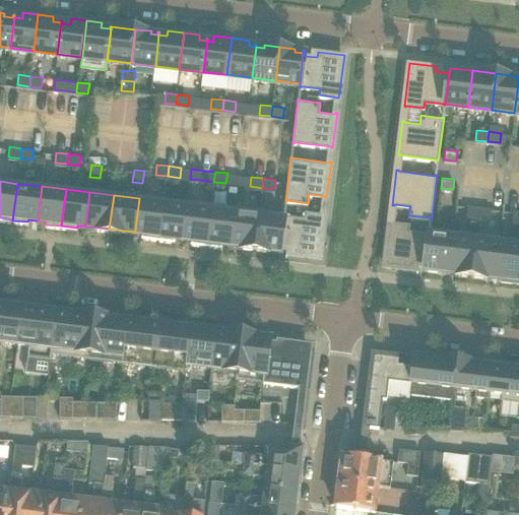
[(135,230),(135,232),(142,233),(141,236),(158,238),(163,201),(139,198),(135,230)]
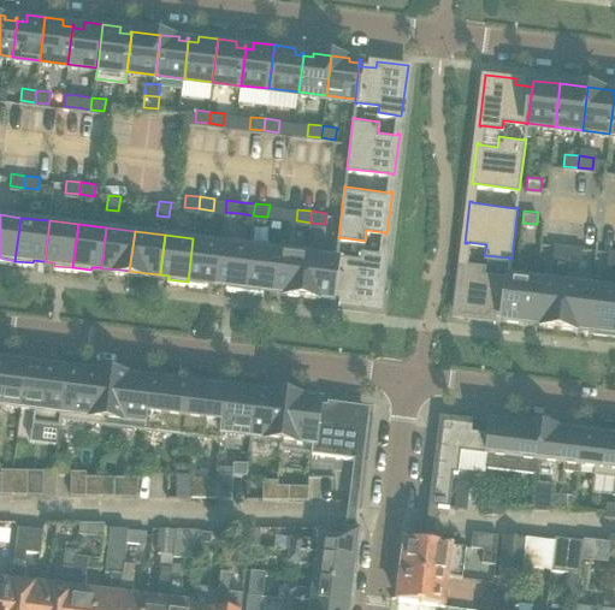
[(193,238),(188,282),(207,284),(207,280),(216,282),(217,282),(217,278),(222,242),(193,238)]
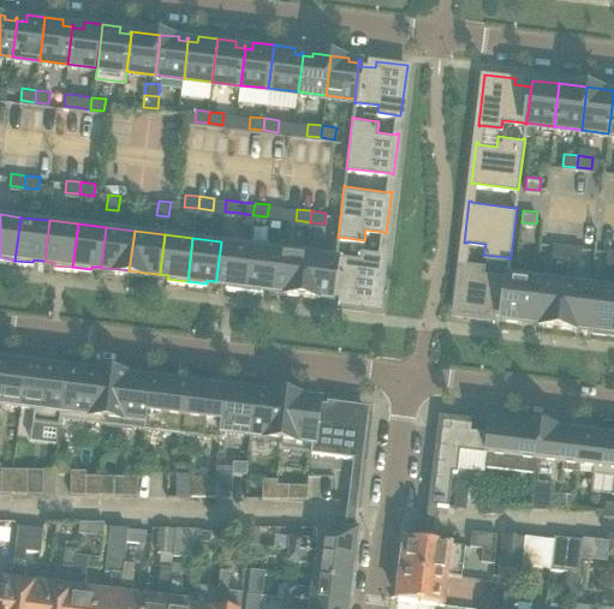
[(216,278),(216,281),(226,282),(226,286),(244,288),(249,245),(221,242),(216,278)]
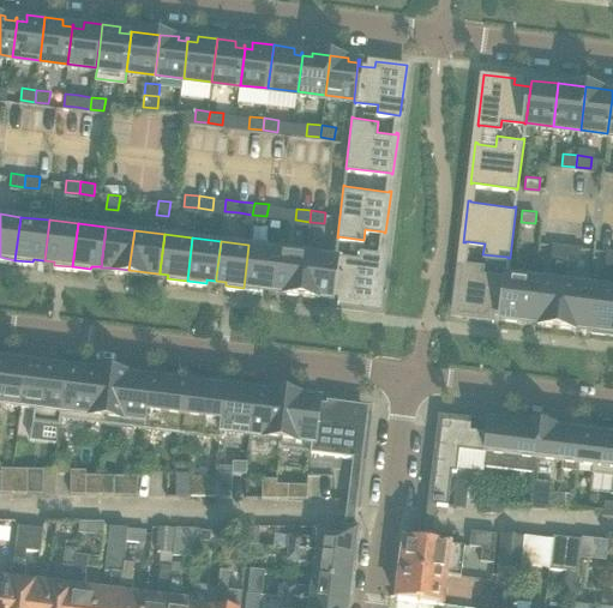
[(565,254),(566,242),(552,241),(551,253),(565,254)]
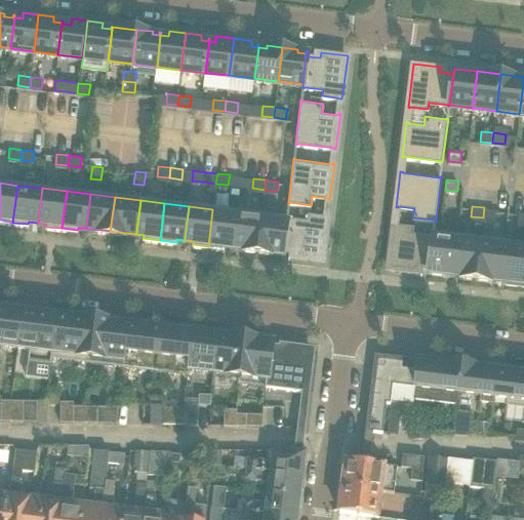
[(484,207),(483,217),(495,220),(496,209),(484,207)]
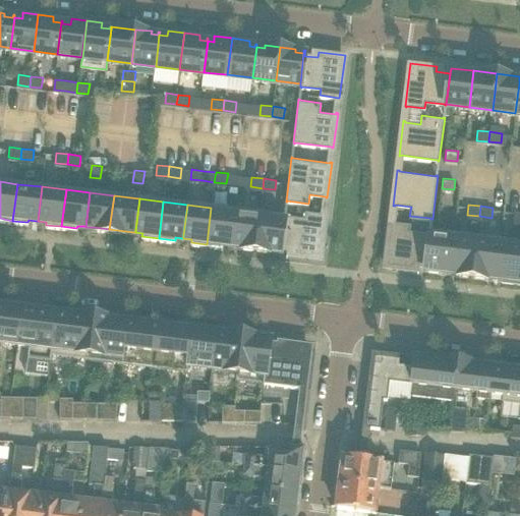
[(211,208),(207,244),(222,246),(222,243),(231,244),(232,244),(232,241),(236,211),(211,208)]
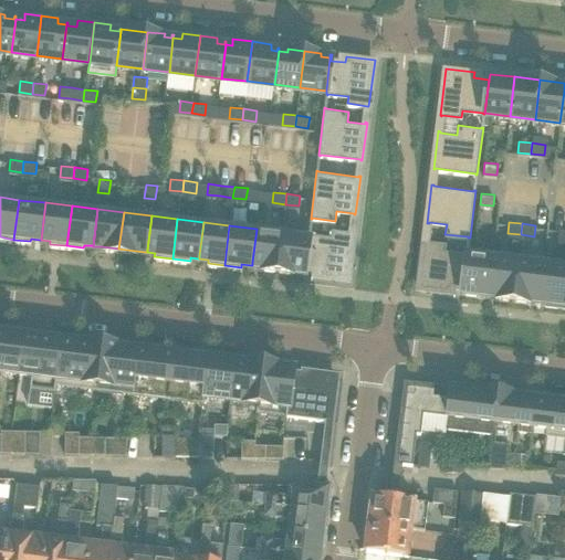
[(310,235),(305,265),(320,267),(320,274),(348,277),(354,230),(352,230),(352,231),(332,228),(331,235),(311,233),(311,232),(309,232),(309,235),(310,235)]
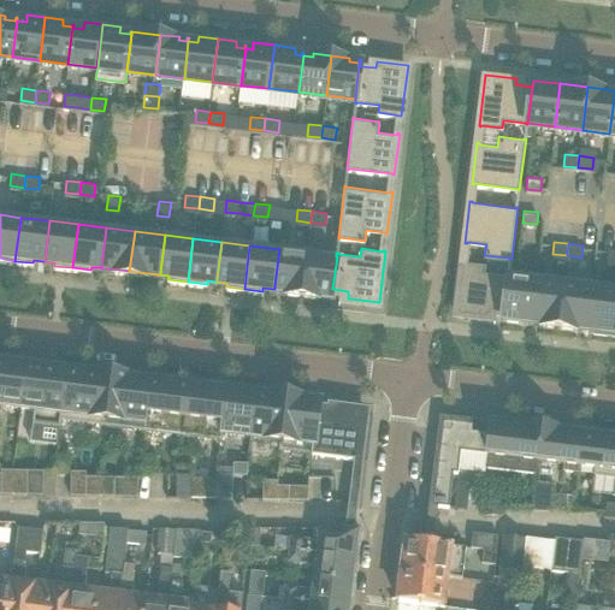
[(275,285),(275,289),(284,290),(302,292),(307,253),(279,249),(275,285)]
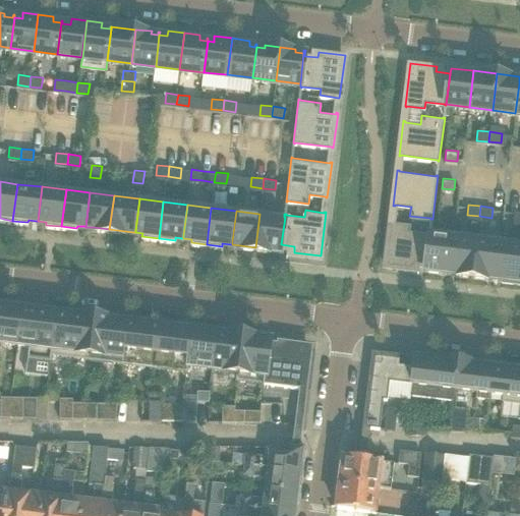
[(260,214),(255,247),(281,250),(281,244),(285,217),(284,217),(260,214)]
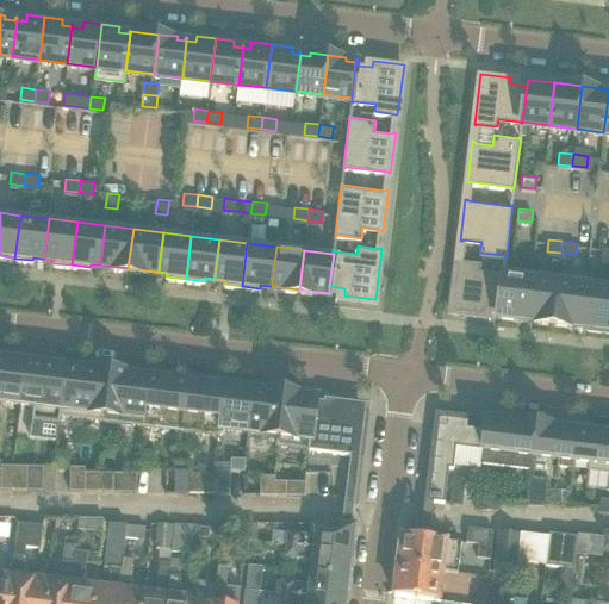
[(499,307),(504,272),(504,271),(502,271),(502,272),(480,269),(482,261),(460,259),(460,257),(458,257),(452,309),(483,312),(483,305),(498,307),(499,307)]
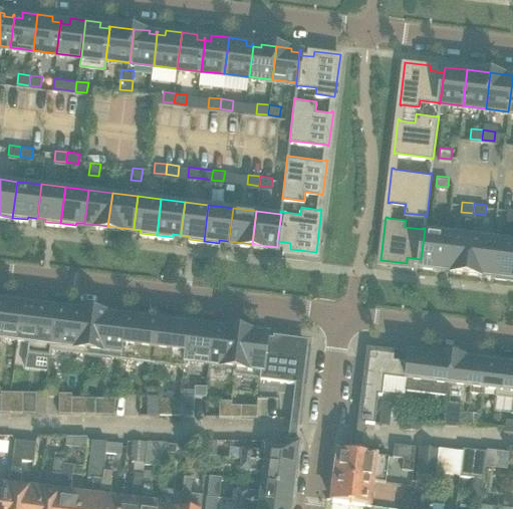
[(421,259),(420,259),(420,264),(443,267),(448,231),(425,229),(421,259)]
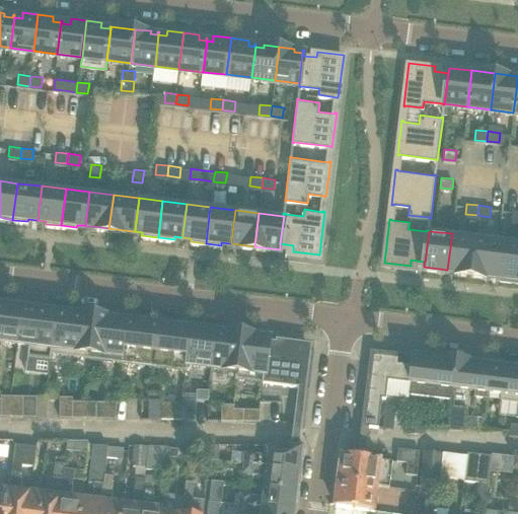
[(452,233),(447,270),(470,273),(474,236),(452,233)]
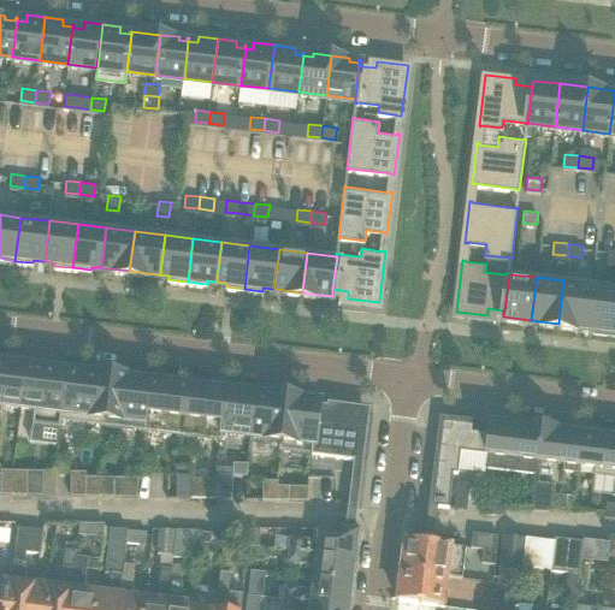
[(563,280),(559,324),(586,327),(591,284),(563,280)]
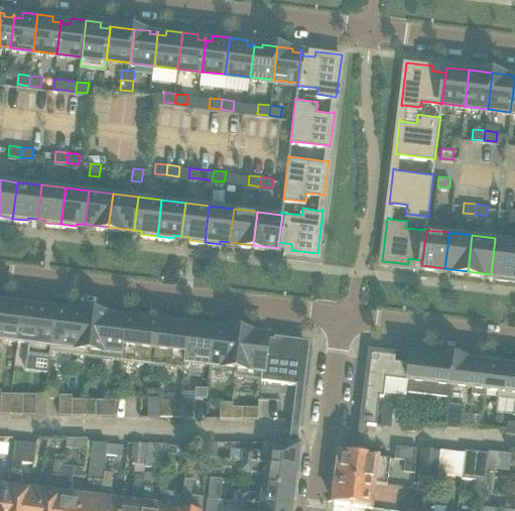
[(514,240),(495,238),(491,274),(497,275),(497,276),(513,278),(514,267),(514,240)]
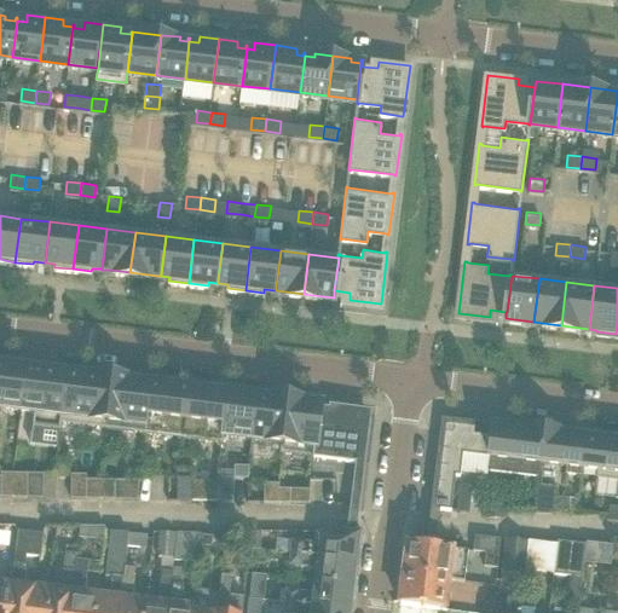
[(19,406),(24,363),(0,359),(0,410),(3,411),(4,404),(19,406)]
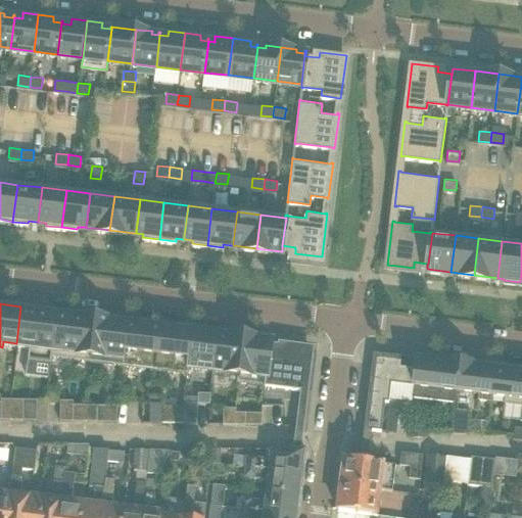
[(20,307),(16,343),(30,344),(28,357),(26,372),(48,374),(50,360),(51,360),(52,354),(57,312),(20,307)]
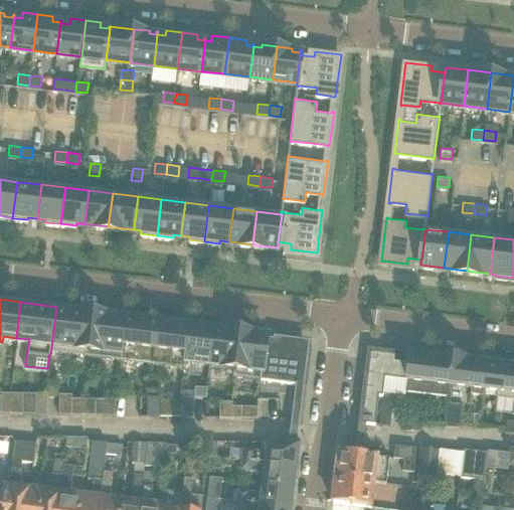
[(56,307),(51,348),(89,353),(95,311),(56,307)]
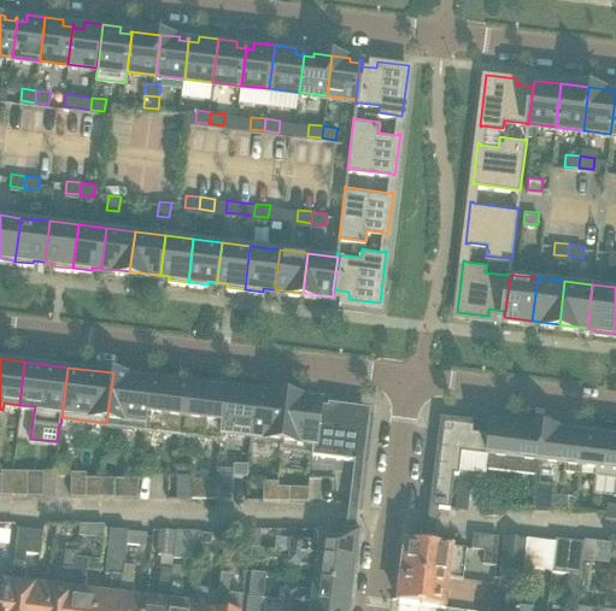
[(106,424),(145,428),(151,377),(113,372),(106,423),(106,424)]
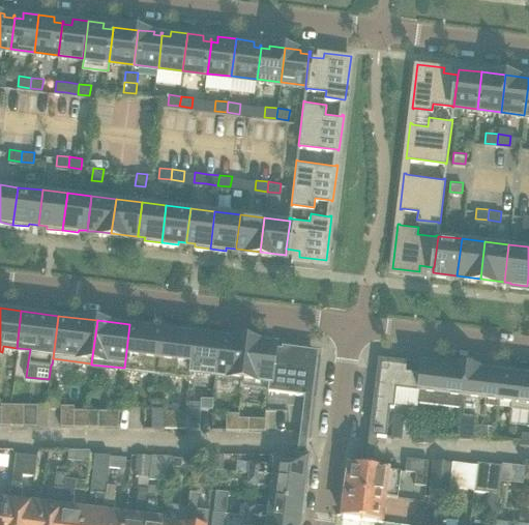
[(124,368),(157,372),(163,328),(129,324),(124,368)]
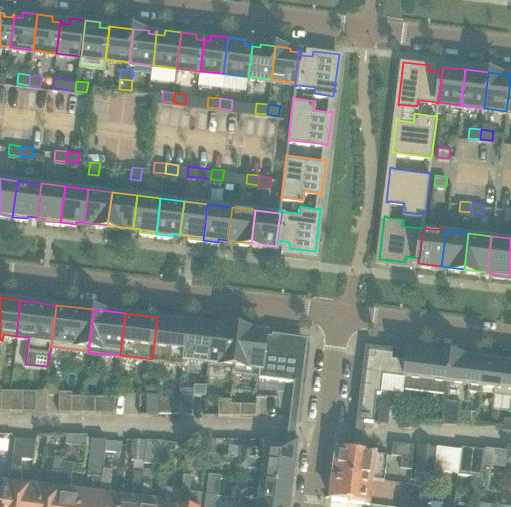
[(152,359),(184,363),(185,357),(189,321),(157,317),(152,359)]
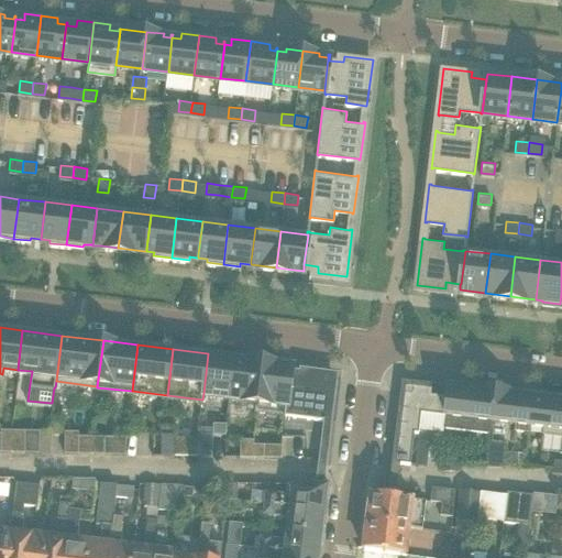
[(204,393),(230,396),(234,357),(208,353),(204,393)]
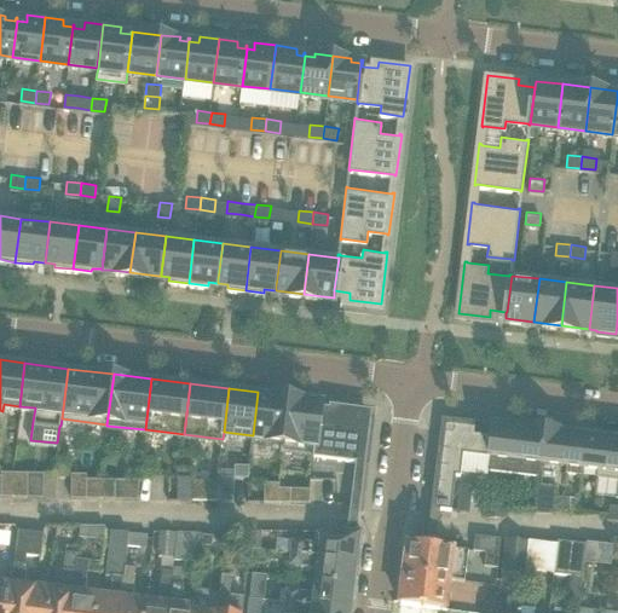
[(253,435),(282,439),(287,395),(258,392),(253,435)]
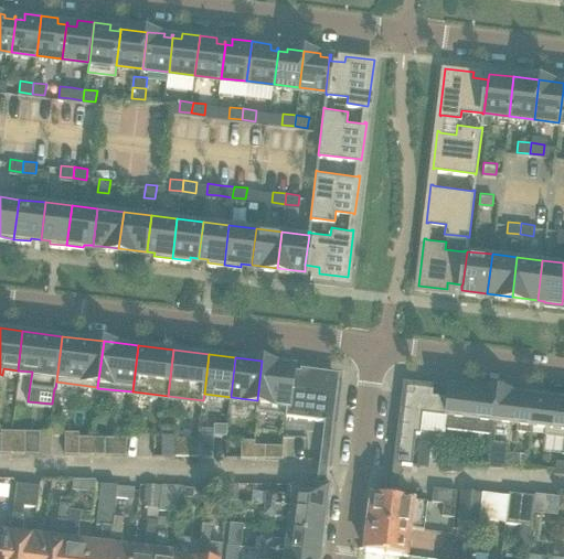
[(256,409),(285,412),(285,415),(286,415),(291,364),(262,361),(257,400),(256,409)]
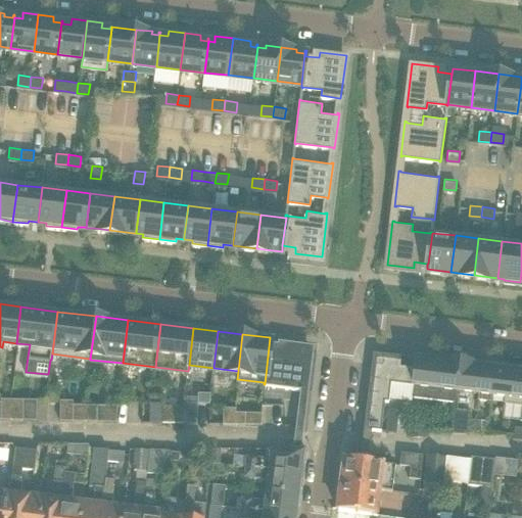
[(266,384),(266,383),(300,388),(305,388),(311,345),(284,342),(283,347),(271,346),(272,337),(270,337),(265,384),(266,384)]
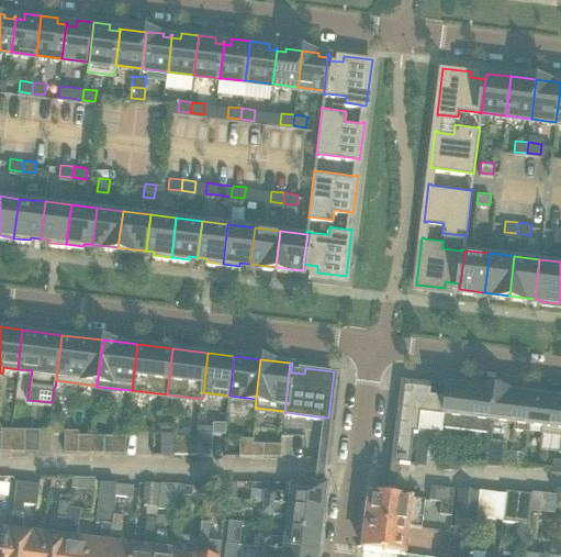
[(447,392),(432,390),(433,383),(404,380),(394,465),(396,465),(397,459),(410,460),(414,429),(418,430),(421,409),(445,412),(447,392)]
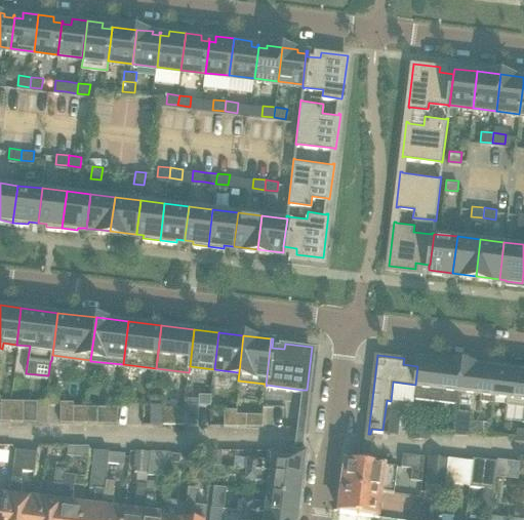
[(415,385),(413,396),(456,401),(458,390),(461,362),(418,357),(417,366),(415,385)]
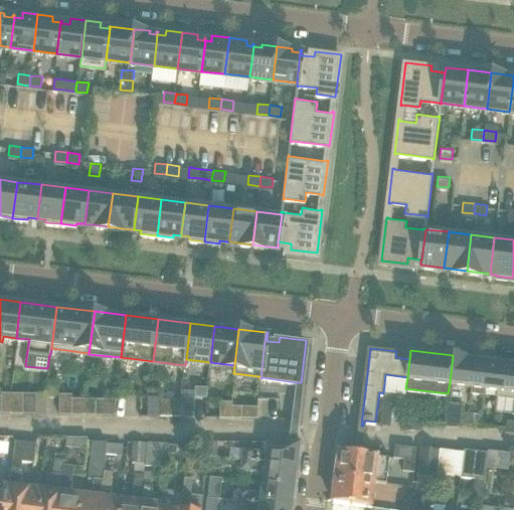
[(484,386),(487,360),(453,355),(450,382),(471,385),(471,391),(484,392),(484,386)]
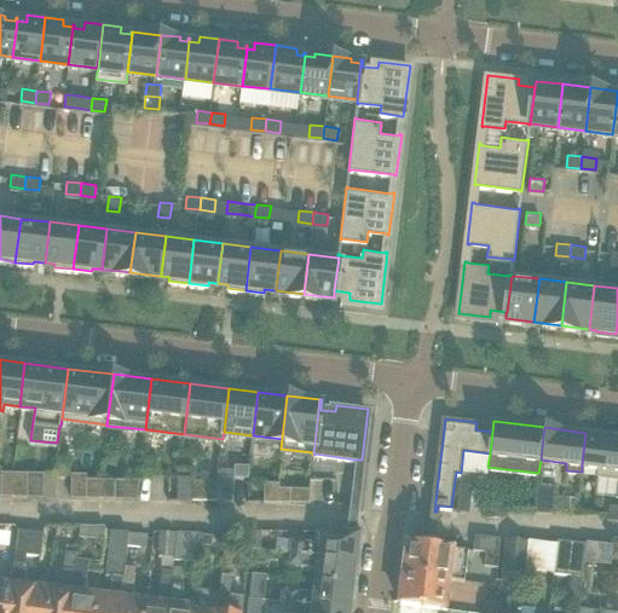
[(617,435),(585,433),(582,464),(596,467),(596,474),(617,476),(617,435)]
